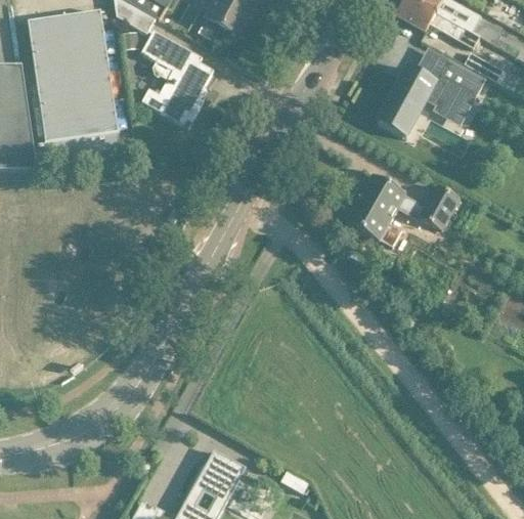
[(155,17),(124,0),(113,0),(115,16),(145,33),(155,17)]
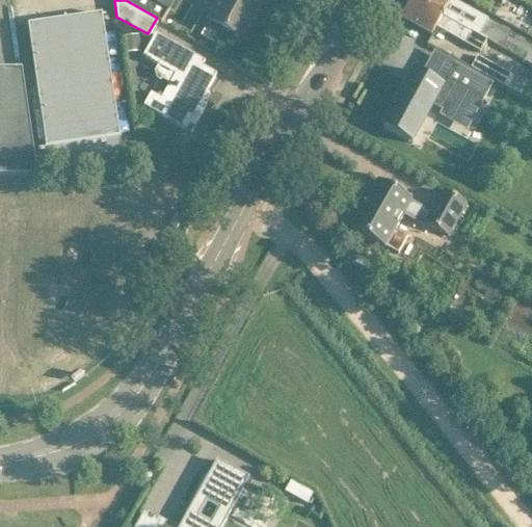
[(126,0),(157,18),(161,20),(171,0),(126,0)]
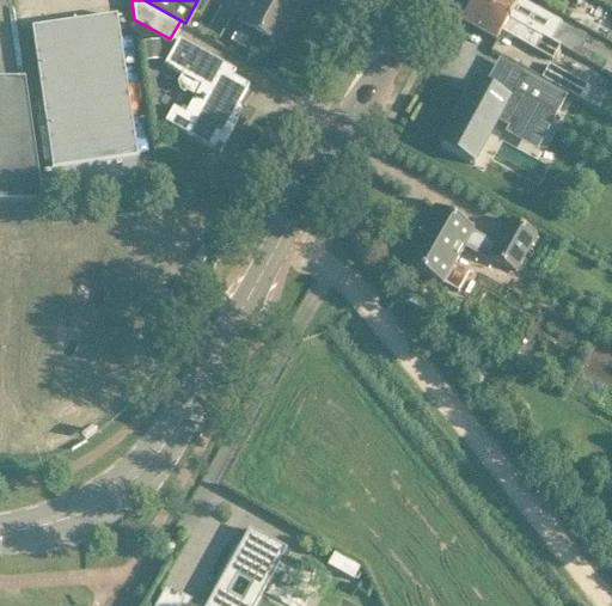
[(252,0),(242,20),(279,42),(301,0),(252,0)]
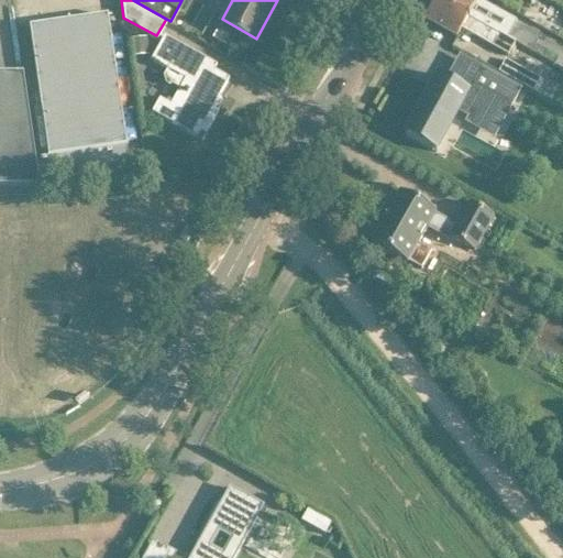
[(468,13),(446,0),(433,0),(424,17),(457,34),(462,28),(514,55),(520,42),(515,40),(506,34),(468,13)]
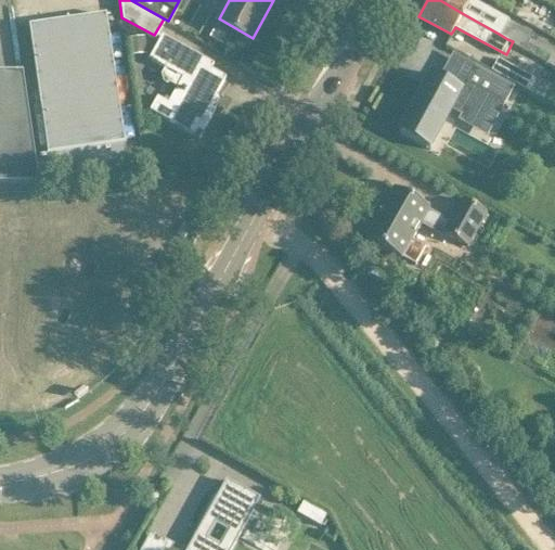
[(440,0),(462,13),(499,34),(508,16),(479,0),(440,0)]
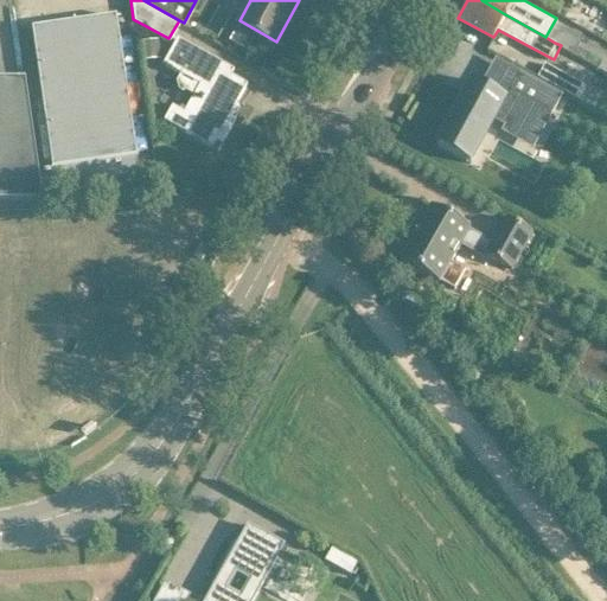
[(116,12),(32,24),(52,165),(55,165),(57,189),(106,181),(106,184),(141,179),(116,12)]
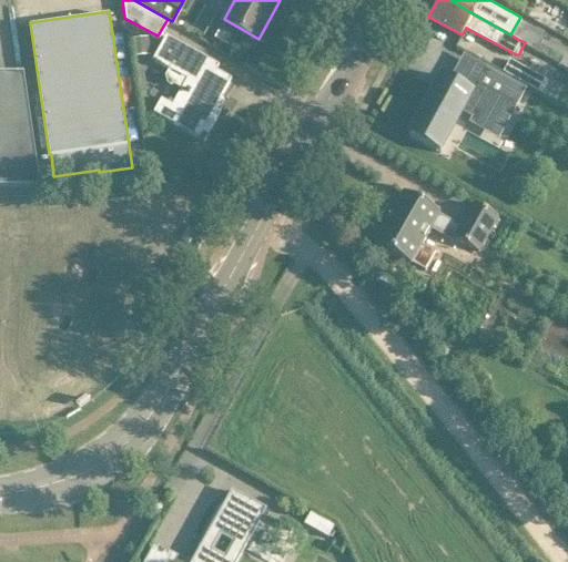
[(166,32),(153,57),(188,75),(173,102),(162,95),(154,110),(204,138),(222,105),(209,98),(214,89),(222,92),(231,75),(216,67),(219,62),(166,32)]
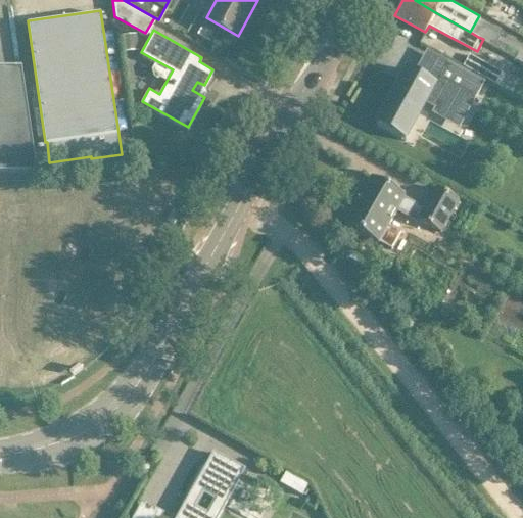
[(123,49),(138,47),(136,31),(121,33),(123,49)]
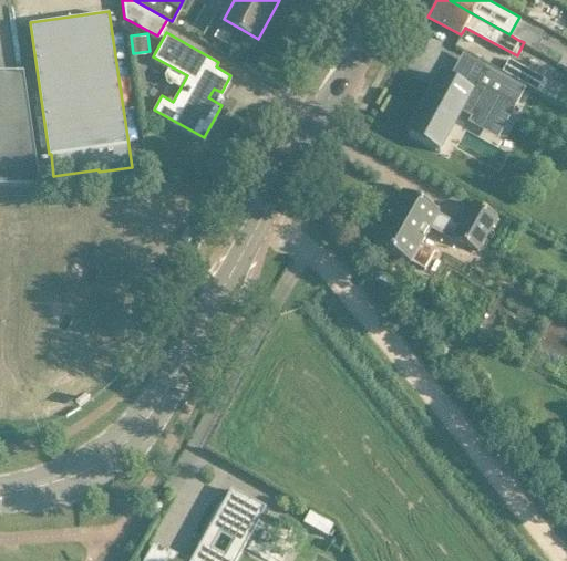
[(546,78),(508,56),(502,68),(566,104),(566,87),(546,76),(546,78)]
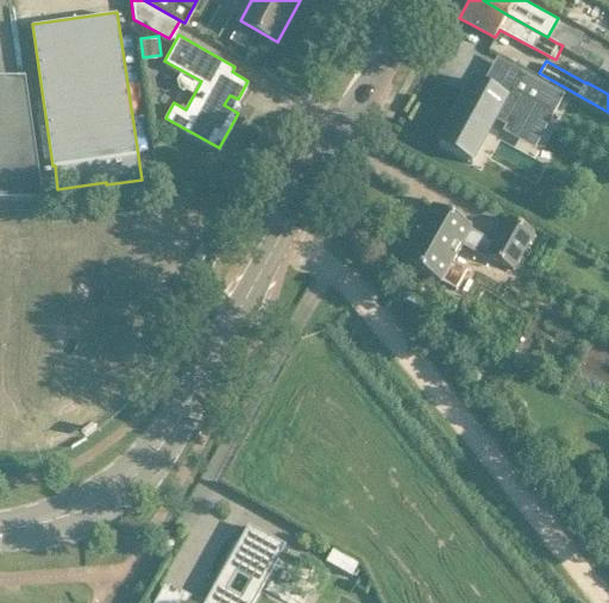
[(0,195),(41,195),(24,75),(0,74),(0,195)]
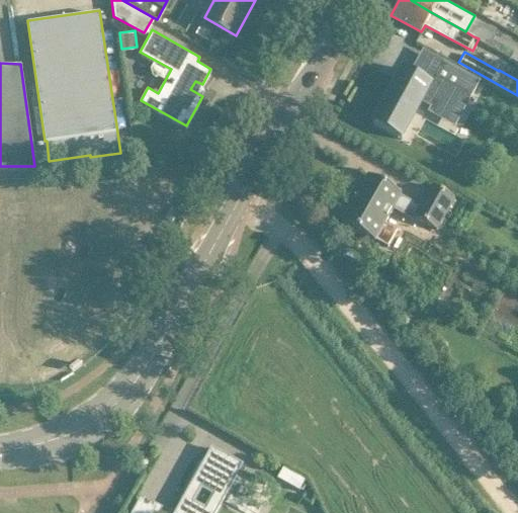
[(468,98),(478,82),(441,63),(431,80),(404,65),(372,121),(398,135),(422,89),(436,97),(432,105),(446,113),(457,93),(468,98)]
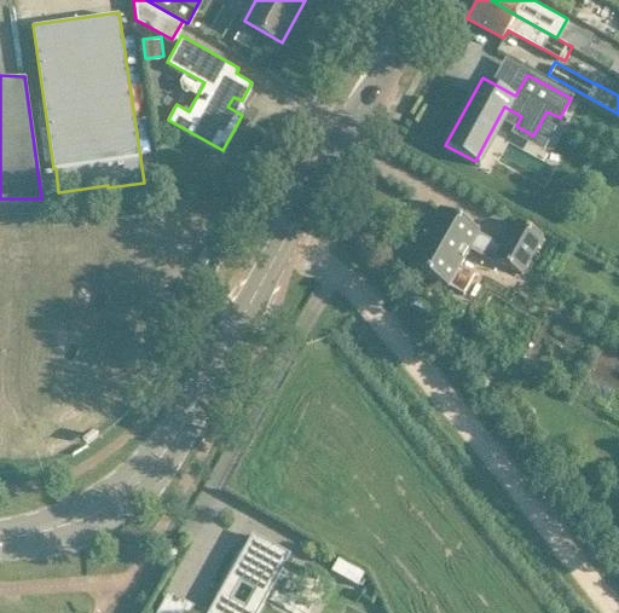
[(475,271),(461,264),(472,242),(480,229),(439,206),(408,261),(447,284),(449,283),(463,291),(475,271)]
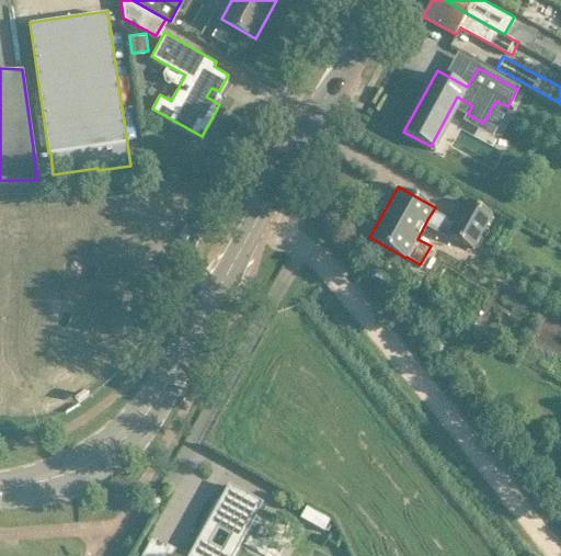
[(448,231),(448,233),(472,247),(492,212),(468,197),(456,218),(448,231)]
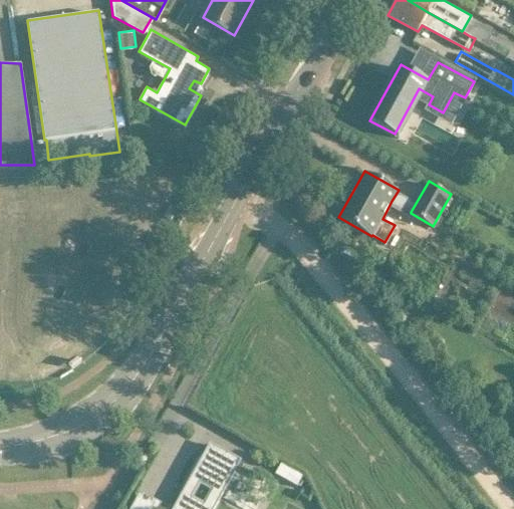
[(208,508),(240,454),(211,438),(172,508),(173,508),(208,508)]
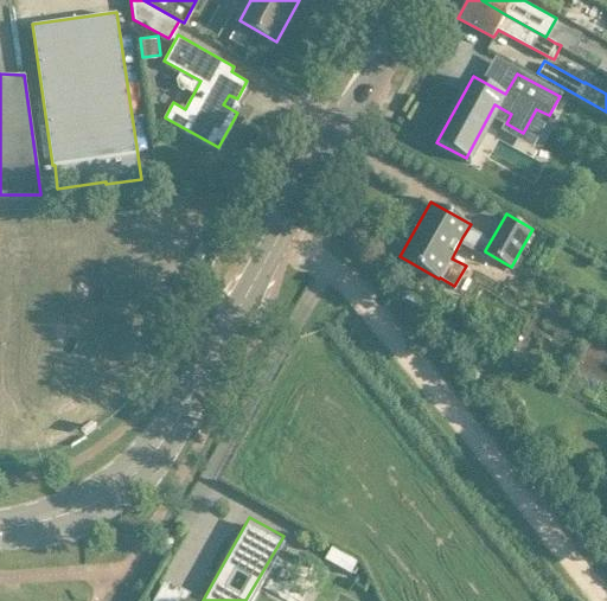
[(326,556),(350,569),(357,558),(332,545),(326,556)]
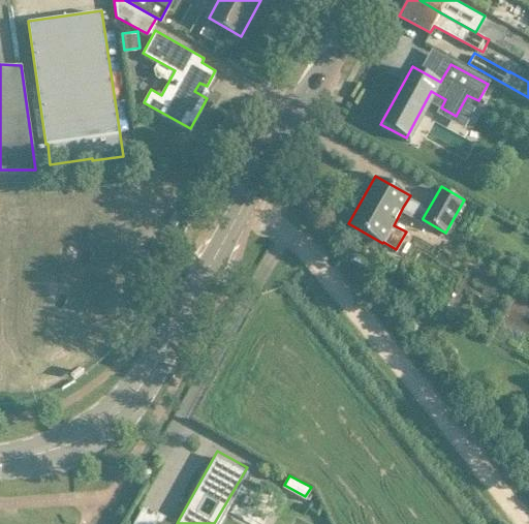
[(133,523),(135,523),(159,523),(165,514),(145,502),(133,523)]
